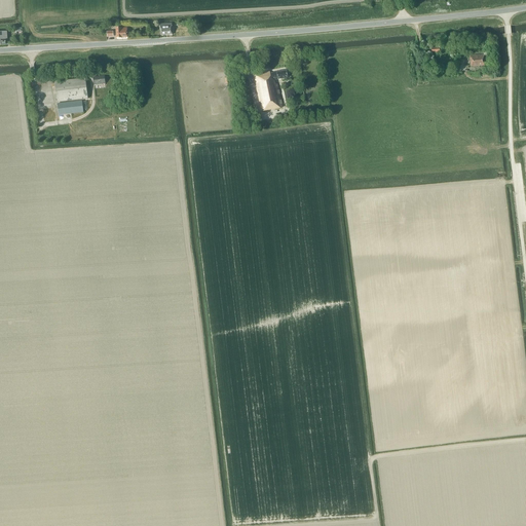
[(160,36),(173,35),(172,24),(159,25),(160,36)]
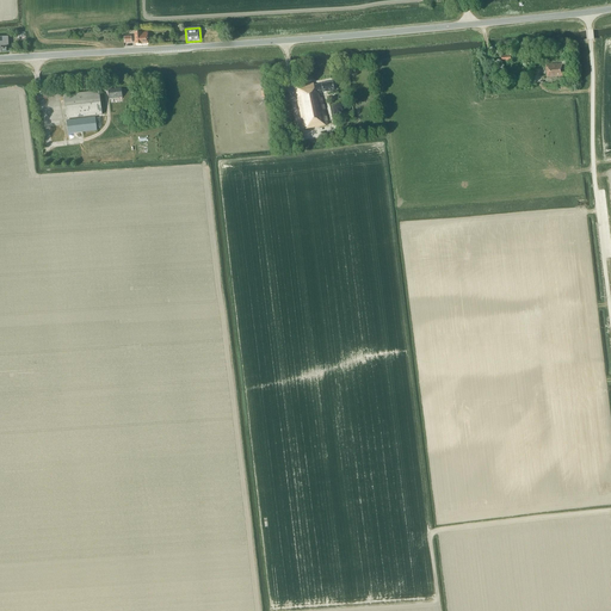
[(135,44),(148,44),(147,32),(134,34),(135,44)]
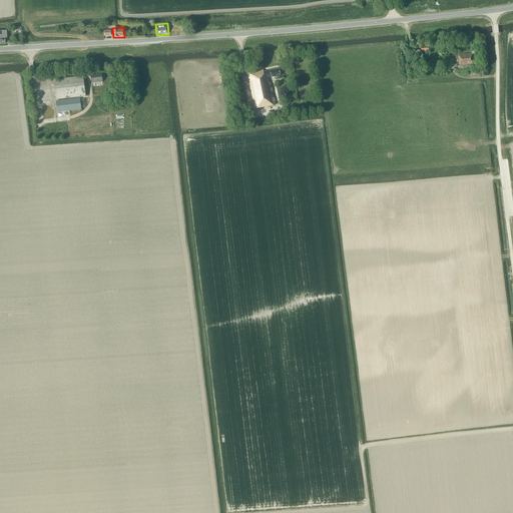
[(459,65),(472,64),(472,53),(458,54),(459,65)]
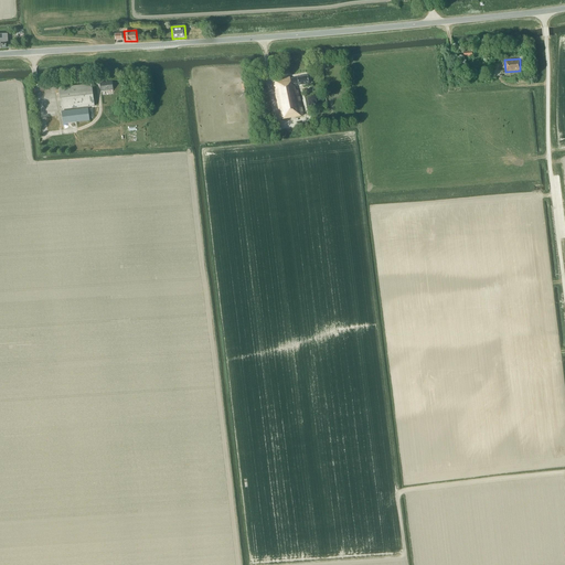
[(302,115),(298,91),(297,91),(296,86),(309,84),(308,76),(290,80),(290,77),(273,81),(275,91),(280,119),(302,115)]
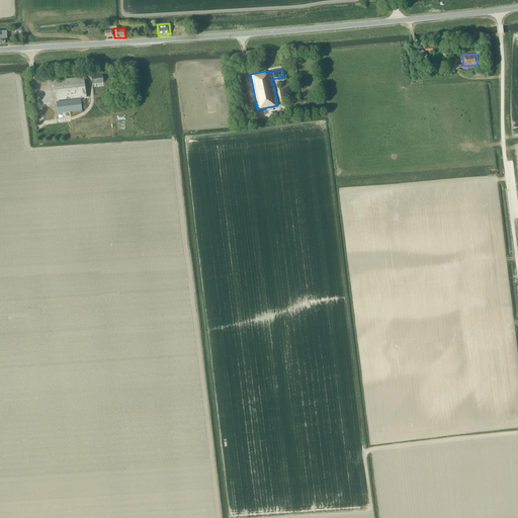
[(92,84),(103,82),(102,75),(92,77),(92,84)]
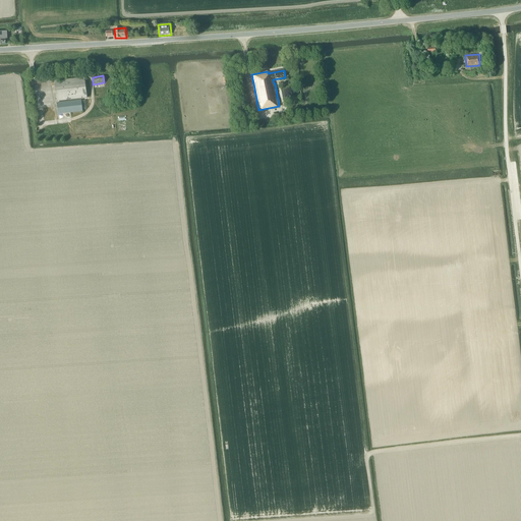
[(57,101),(87,98),(84,77),(54,81),(57,101)]
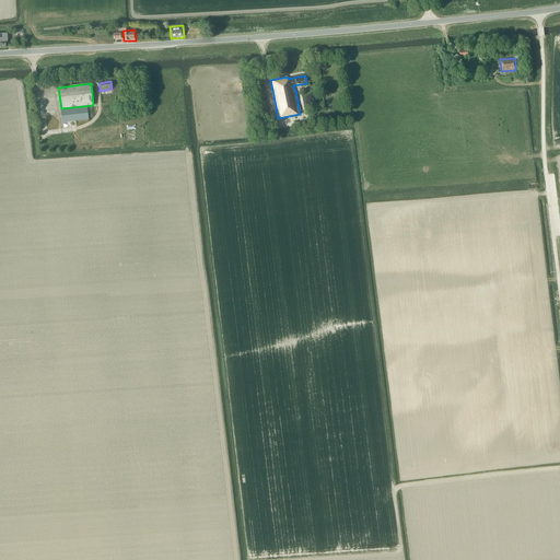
[(62,123),(89,119),(88,108),(60,111),(62,123)]
